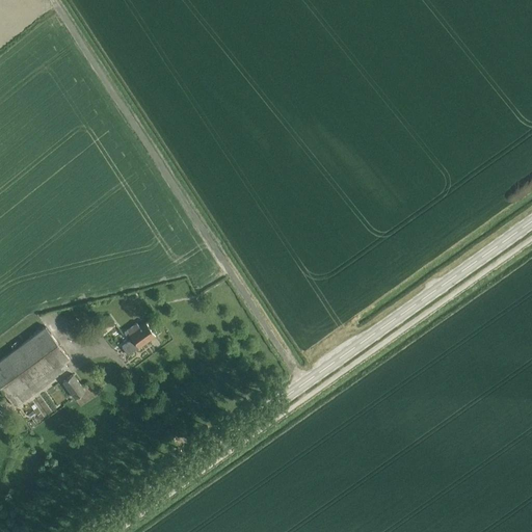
[(115,324),(108,315),(96,325),(103,335),(115,324)]
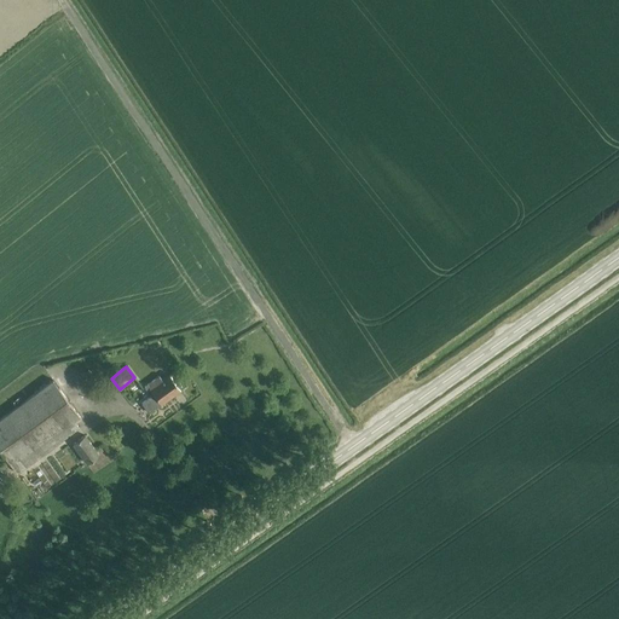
[(140,403),(148,414),(180,389),(179,388),(181,386),(175,380),(173,381),(169,375),(162,381),(158,376),(144,387),(150,395),(140,403)]
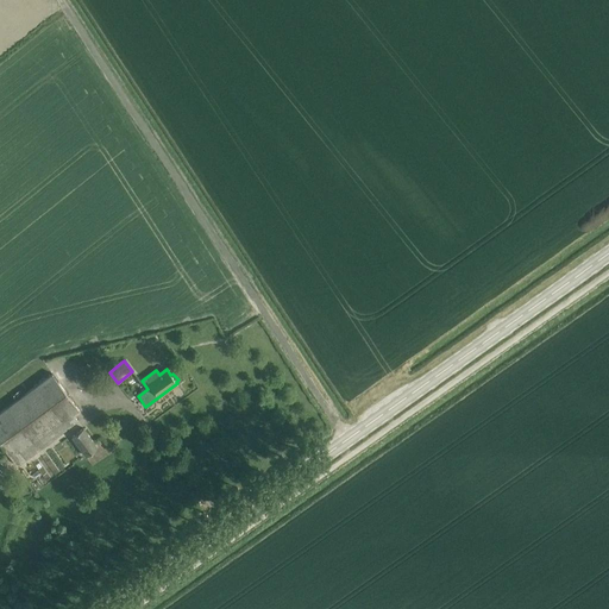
[(50,374),(0,410),(0,443),(16,465),(76,419),(73,415),(79,410),(50,374)]
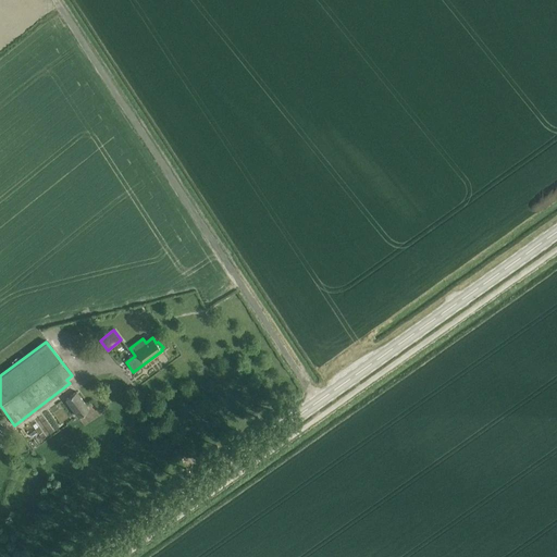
[(75,391),(64,398),(77,417),(88,408),(75,391)]
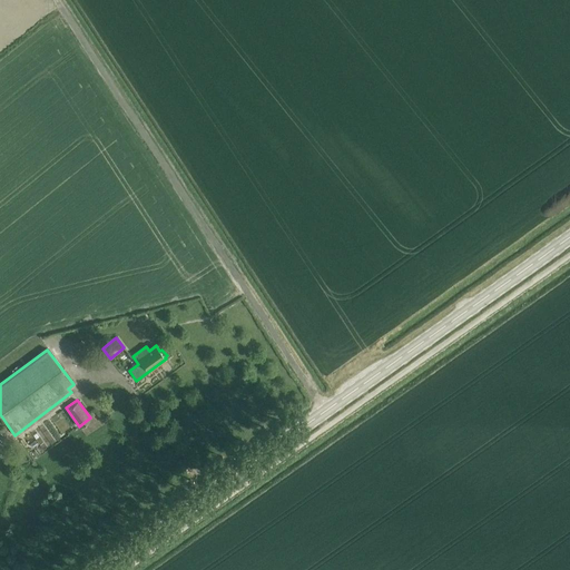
[(36,446),(43,442),(36,430),(29,433),(36,446)]
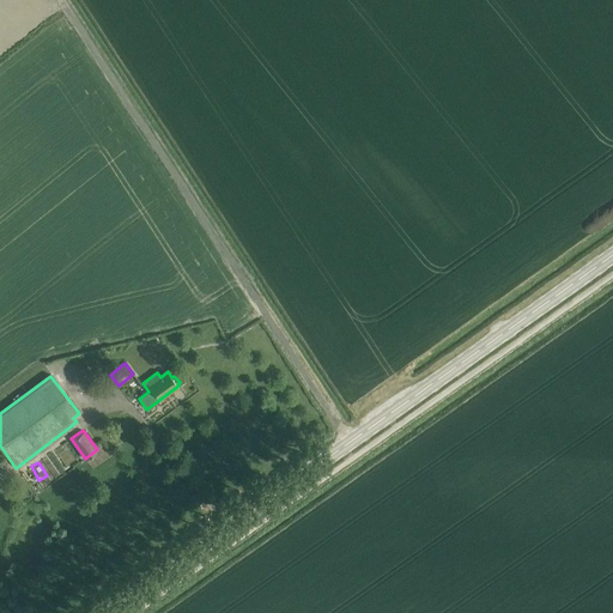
All buildings are outlined.
